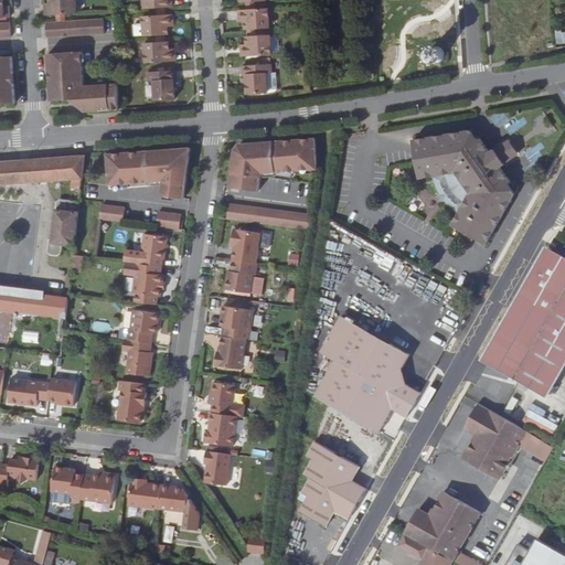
[(0,0),(0,14),(11,14),(11,7),(6,7),(4,3),(4,0),(0,0)]
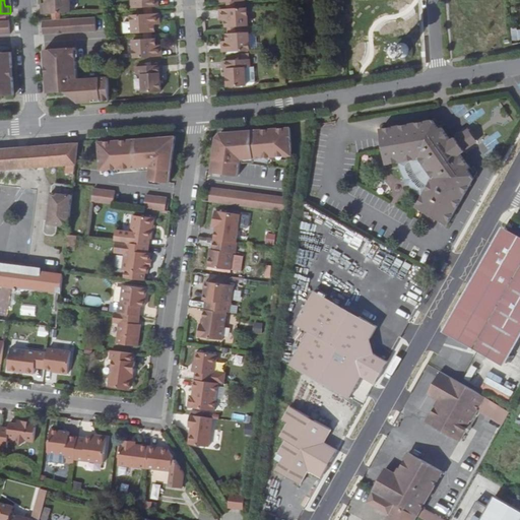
[(43,3),(44,11),(54,11),(62,10),(73,9),(72,0),(48,0),(48,3),(43,3)]
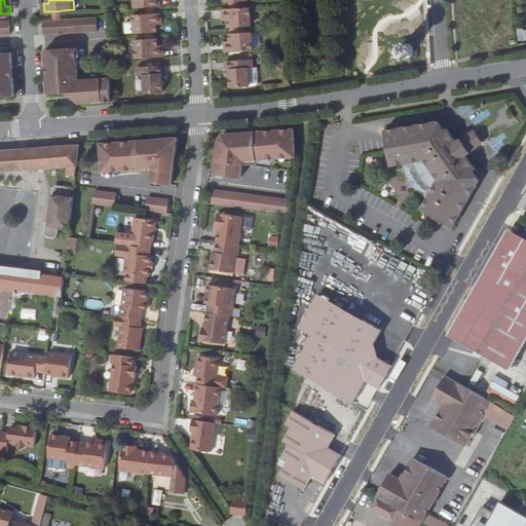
[(254,22),(253,5),(225,7),(225,14),(230,13),(231,17),(231,24),(254,22)]
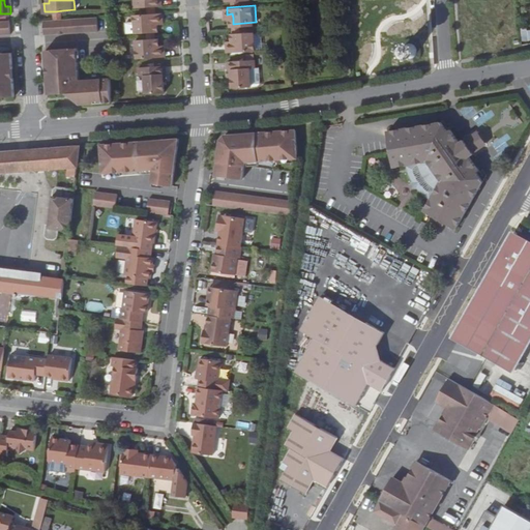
[(149,29),(157,29),(160,29),(160,23),(159,19),(166,19),(166,11),(158,11),(150,11),(137,12),(138,30),(149,29)]
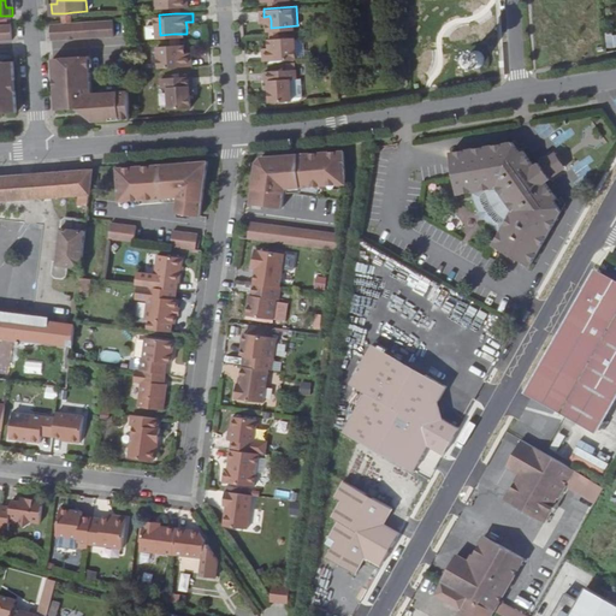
[(52,21),(53,36),(119,34),(118,17),(75,19),(65,21),(52,21)]
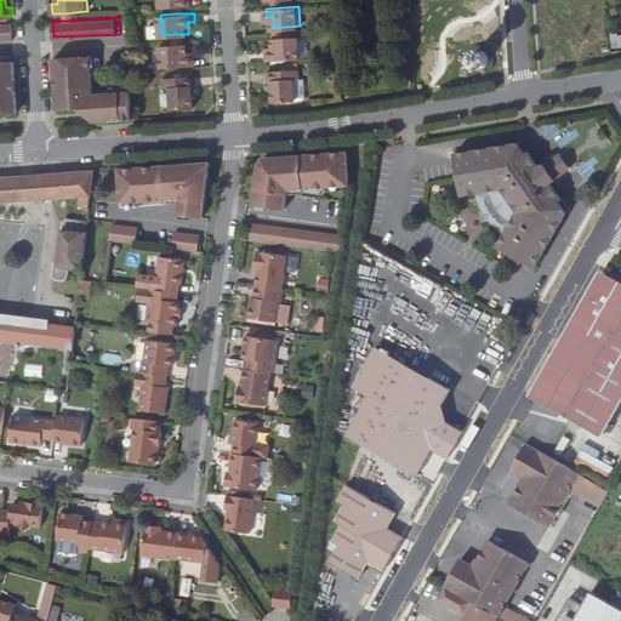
[(0,36),(13,36),(13,21),(0,21),(0,36)]
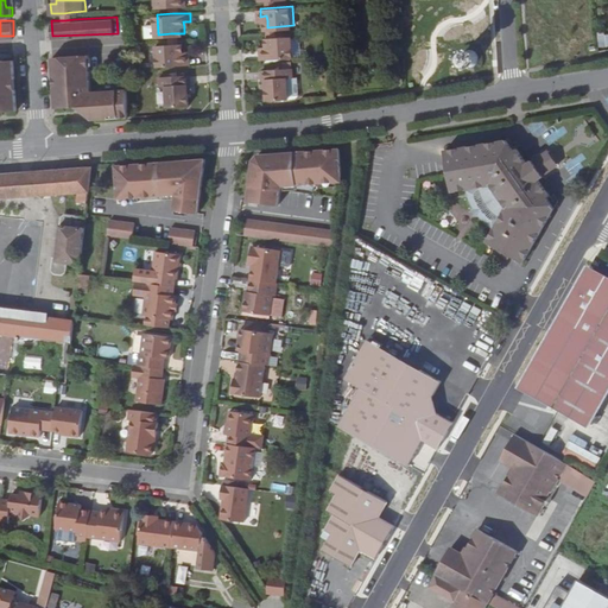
[(607,45),(607,32),(596,33),(597,46),(607,45)]
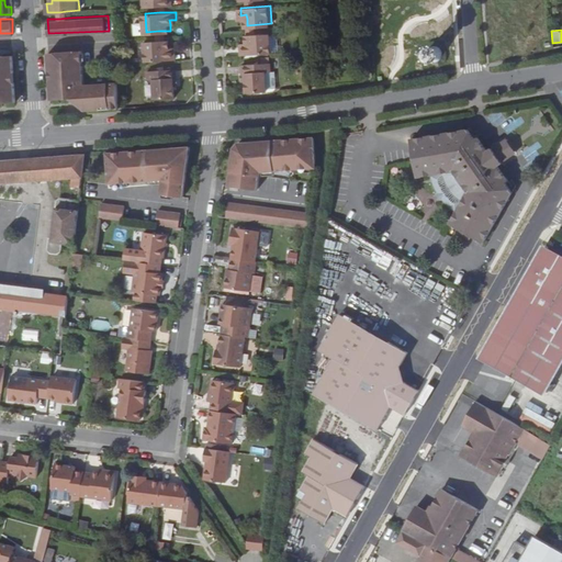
[(243,54),(273,53),(272,33),(247,34),(248,42),(248,45),(243,46),(243,54)]
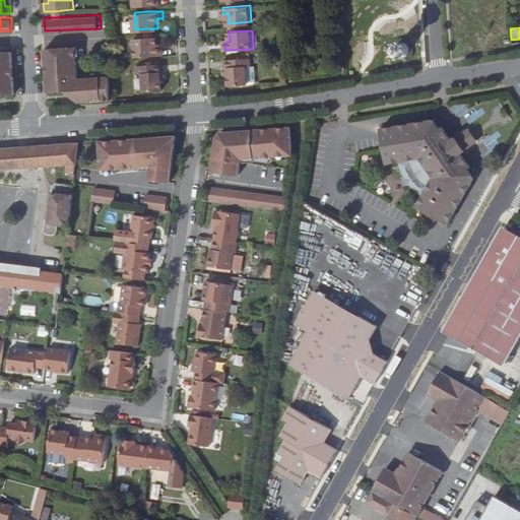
[(136,56),(165,54),(165,47),(158,47),(158,43),(158,37),(155,37),(147,38),(135,38),(136,56)]
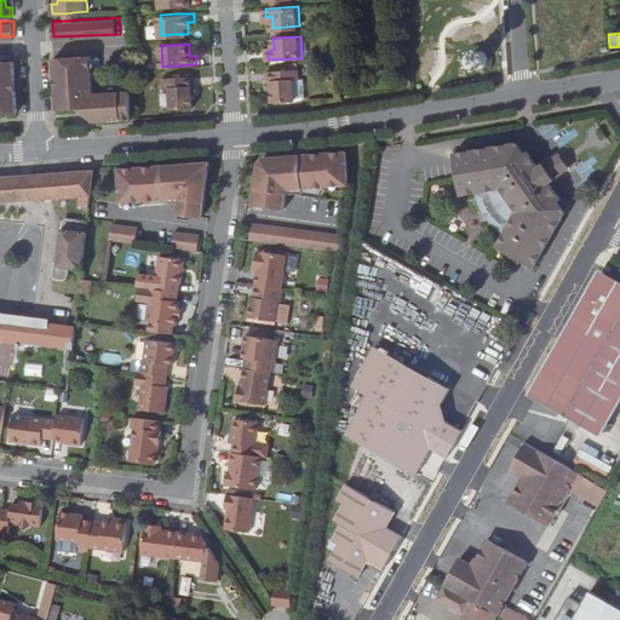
[(55,52),(58,108),(72,107),(81,105),(95,105),(96,120),(113,119),(113,115),(122,115),(122,118),(132,118),(131,89),(93,91),(91,50),(55,52)]
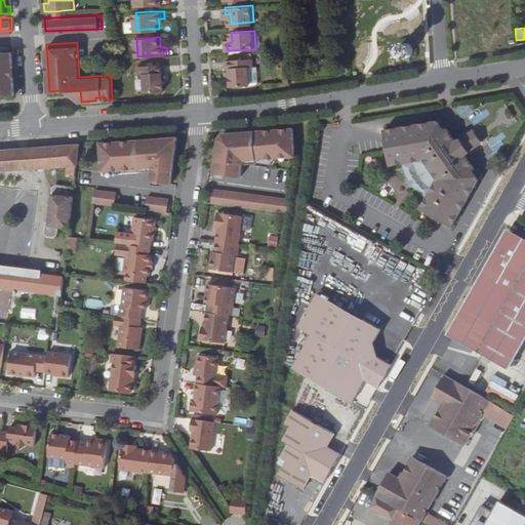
[(409,57),(410,56),(412,55),(413,53),(414,51),(414,49),(413,47),(413,46),(411,44),(410,43),(406,42),(404,42),(403,43),(401,44),(400,45),(399,47),(398,49),(398,51),(399,53),(400,54),(401,56),(403,57),(405,57),(407,57),(409,57)]
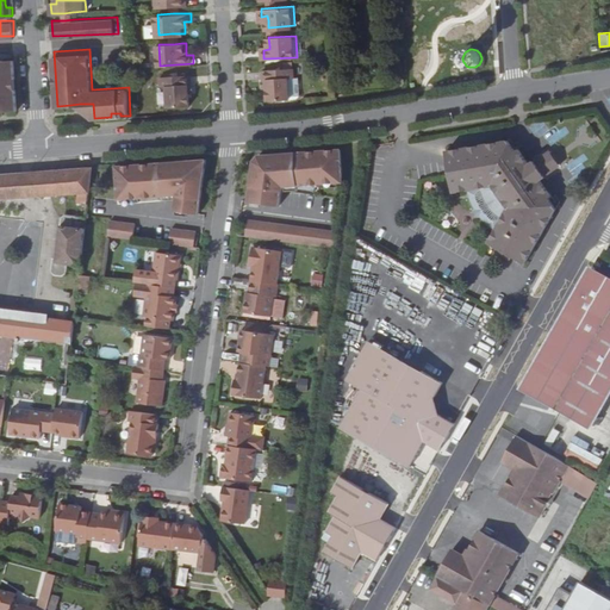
[(0,109),(0,110),(18,109),(14,54),(0,54),(0,109)]
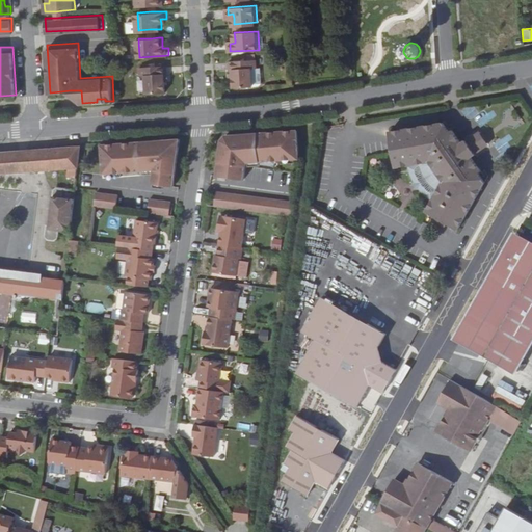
[(260,67),(259,57),(253,58),(231,59),(231,69),(234,68),(235,76),(235,86),(256,84),(264,83),(263,65),(260,67)]
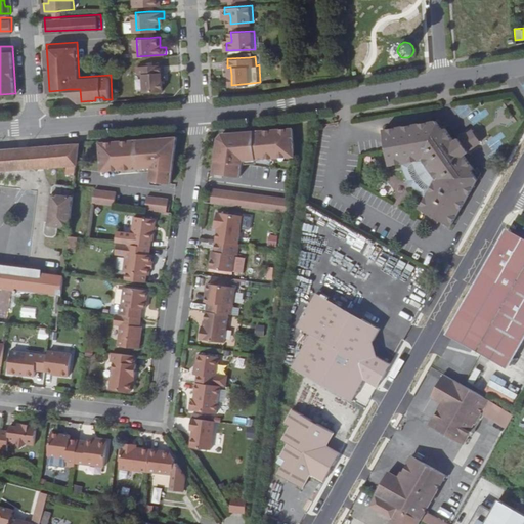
[(164,71),(167,71),(167,61),(138,63),(138,73),(143,73),(144,90),(165,89),(165,79),(164,71)]
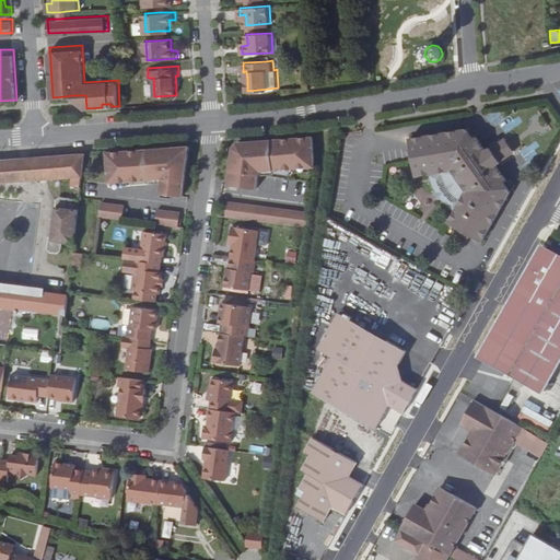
[(497,162),(487,147),(481,150),(474,137),(469,139),(463,128),(408,139),(415,177),(440,172),(441,176),(444,182),(446,186),(450,190),(456,197),(461,200),(446,222),(480,242),(508,196),(498,183),(502,181),(492,165),(497,162)]
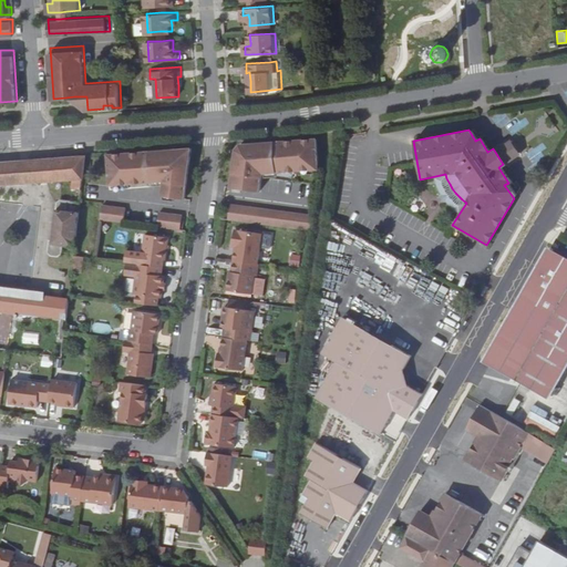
[(316,171),(313,140),(259,144),(260,147),(253,148),(253,144),(244,145),(239,151),(234,188),(250,191),(251,186),(256,187),(255,192),(266,193),(268,173),(316,171)]
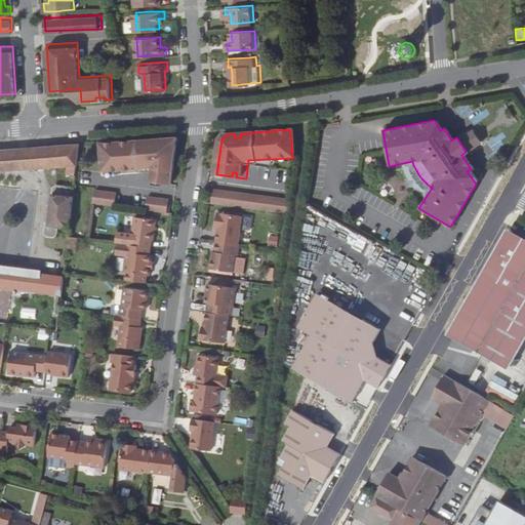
[(462,133),(456,137),(466,152),(473,148),(479,144),(469,129),(462,133)]
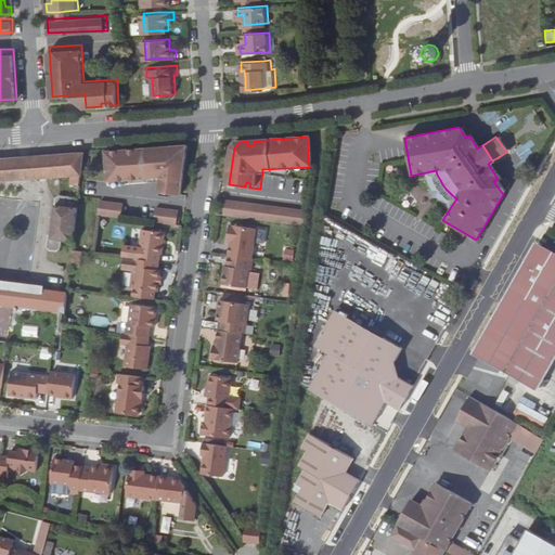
[(152,182),(152,175),(166,173),(166,178),(162,181),(160,190),(184,193),(191,144),(172,146),(172,151),(165,151),(164,146),(105,152),(108,185),(125,184),(125,176),(128,176),(129,184),(152,182)]
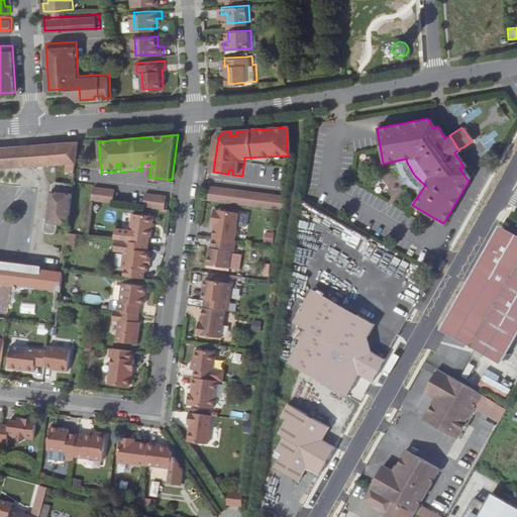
[(78,141),(0,147),(0,168),(66,163),(65,172),(74,173),(76,150),(78,141)]
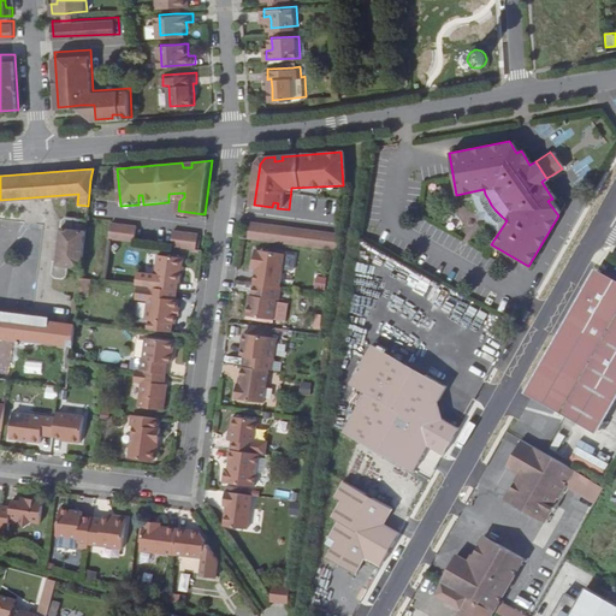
[(184,197),(184,193),(169,194),(169,202),(179,201),(184,197)]
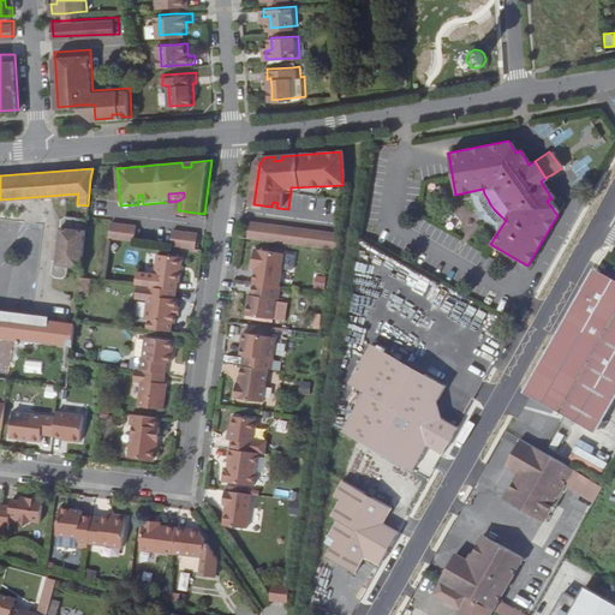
[(81,267),(87,219),(69,215),(63,220),(60,240),(55,240),(54,246),(59,248),(57,261),(53,260),(51,272),(55,276),(61,278),(66,274),(67,264),(81,267)]
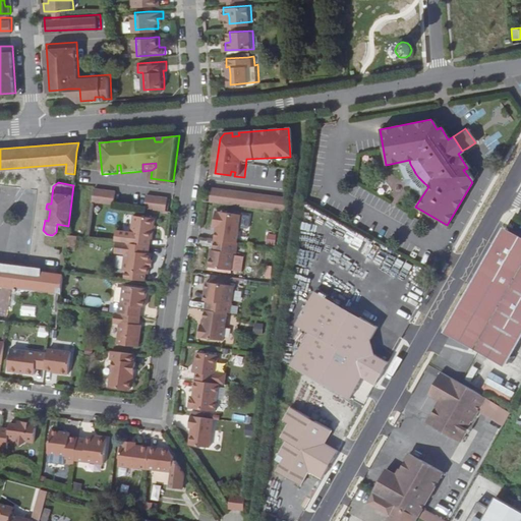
[(96,187),(94,201),(116,205),(118,189),(96,187)]
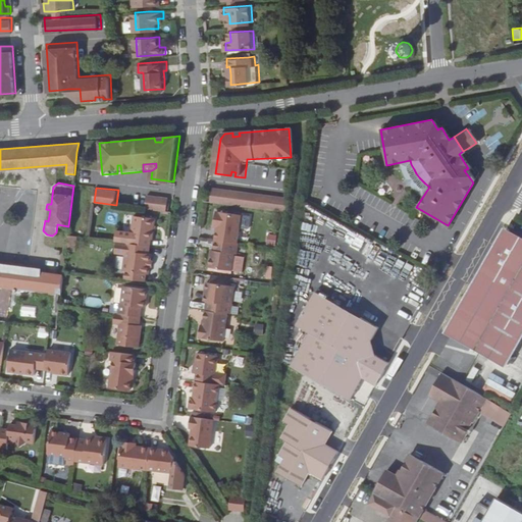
[(214,188),(212,203),(286,213),(289,199),(214,188)]
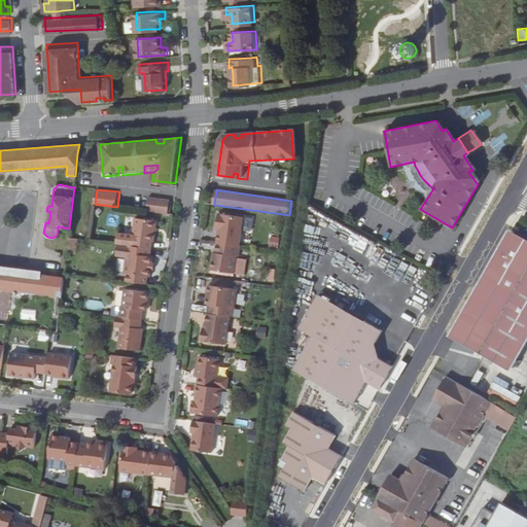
[(170,213),(172,199),(150,196),(148,211),(170,213)]
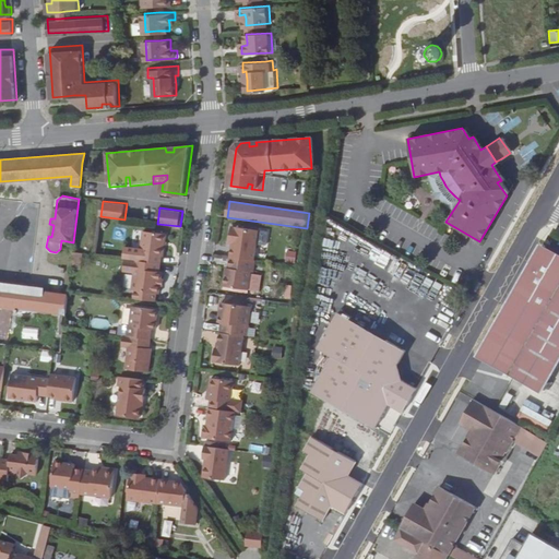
[(235,242),(233,257),(257,260),(261,230),(234,227),(233,237),(236,237),(235,242)]
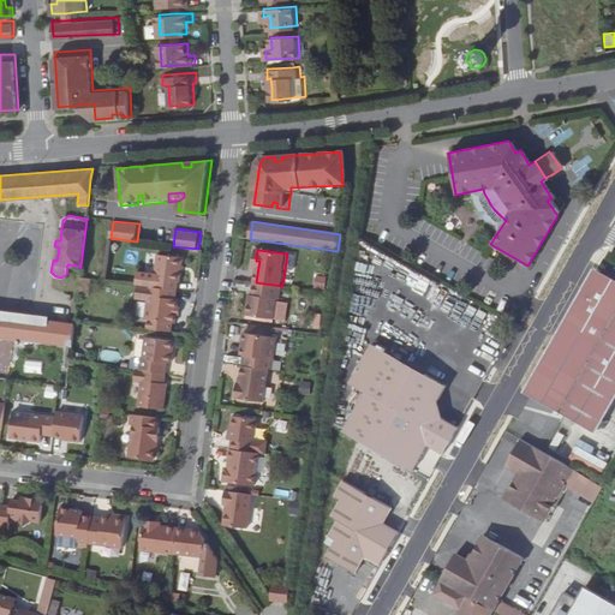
[(156,287),(179,291),(180,282),(183,282),(185,258),(161,255),(156,287)]
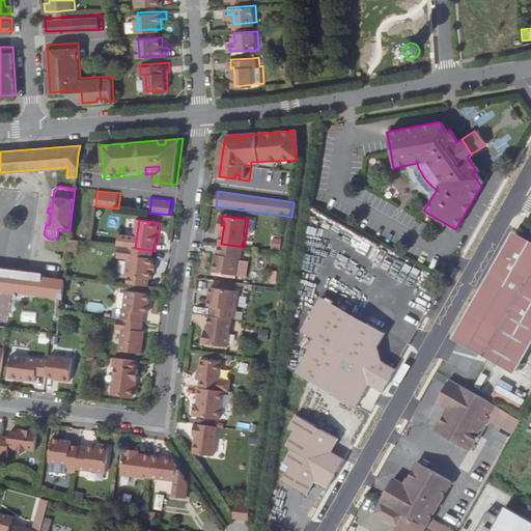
[(516,236),(513,234),(507,245),(530,256),(530,243),(518,235),(516,236)]
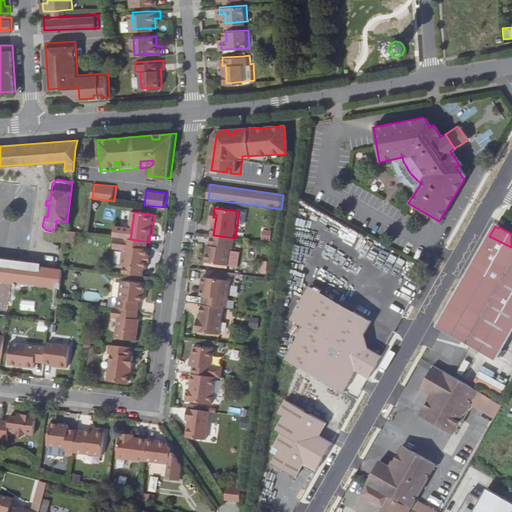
[(269,241),(271,230),(262,229),(260,239),(269,241)]
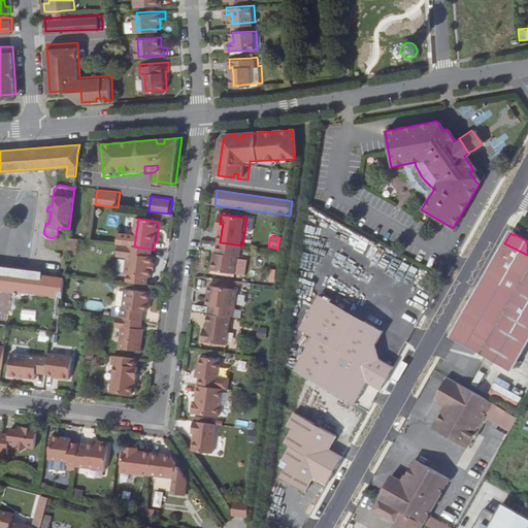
[(76,238),(68,237),(66,253),(75,254),(76,238)]
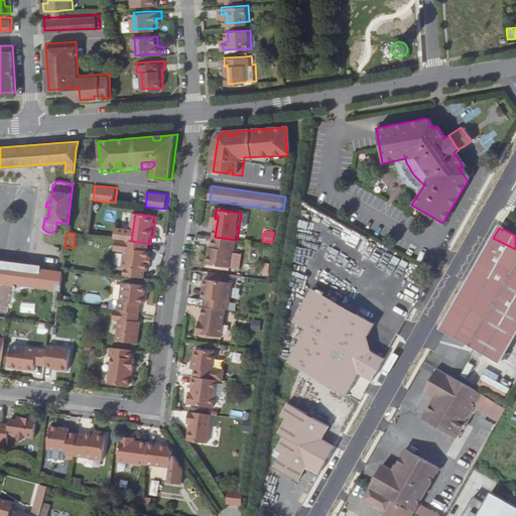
[(238,240),(215,237),(214,245),(212,245),(209,264),(231,267),(234,248),(236,249),(238,240)]
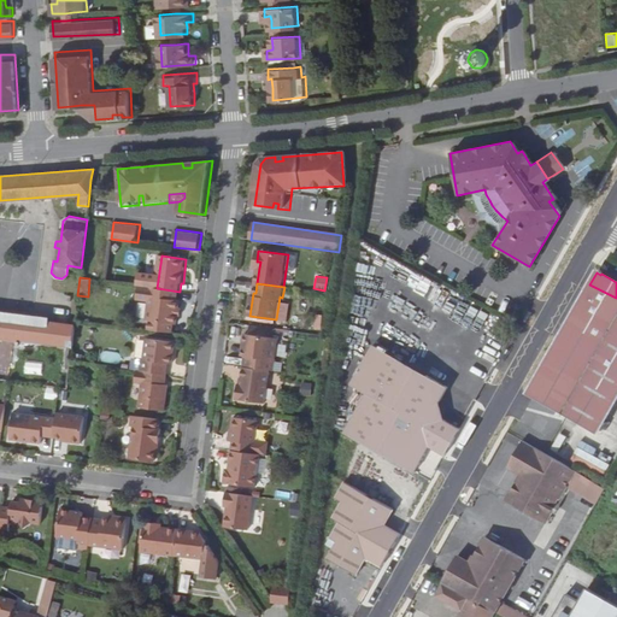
[(616,298),(589,285),(551,354),(563,362),(556,372),(553,370),(541,391),(557,400),(559,397),(568,400),(560,413),(591,430),(616,385),(616,298)]
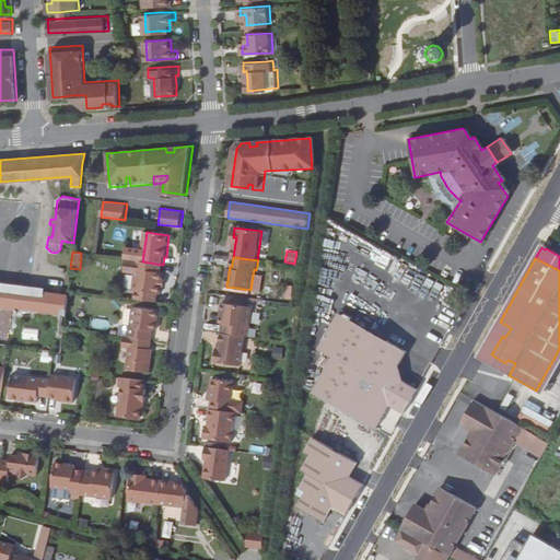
[(162,272),(163,265),(142,261),(136,260),(135,269),(138,269),(135,291),(162,295),(164,273),(162,272)]
